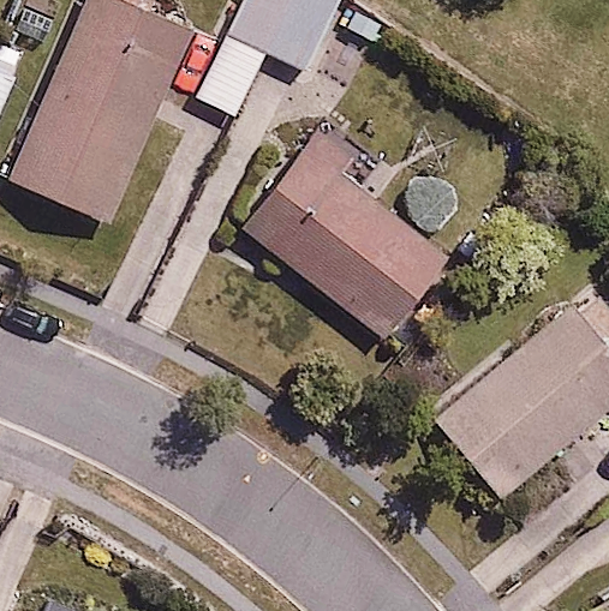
[(192,34),(115,0),(76,0),(0,172),(0,174),(107,222),(192,34)]
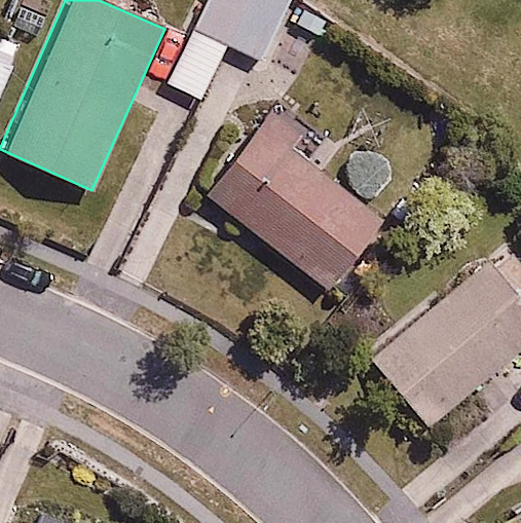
[(295,0),(210,0),(170,85),(197,99),(223,44),(265,64),(295,0)]
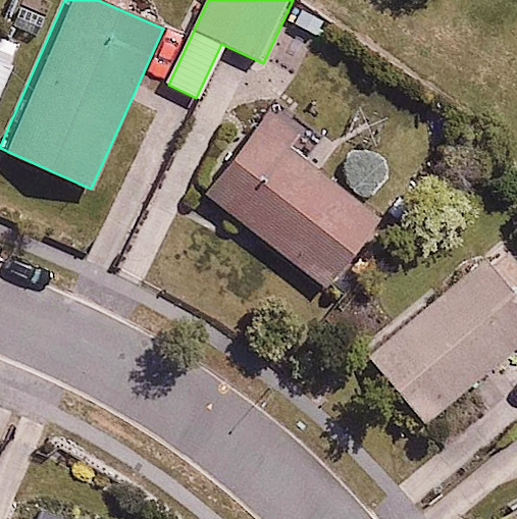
[(0,91),(21,47),(0,37),(0,91)]
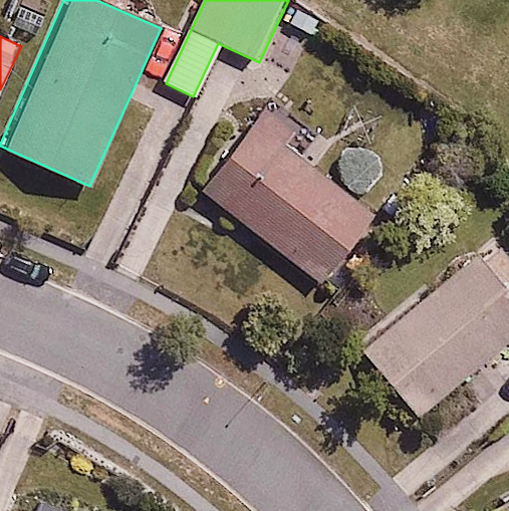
[(307,139),(266,106),(201,192),(318,281),(369,214),(294,157),(307,139)]
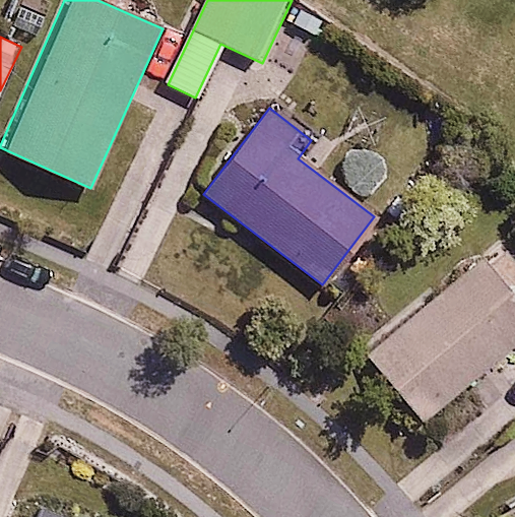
[(420,422),(514,342),(514,295),(511,291),(514,287),(514,276),(494,251),(366,357),(420,422)]
